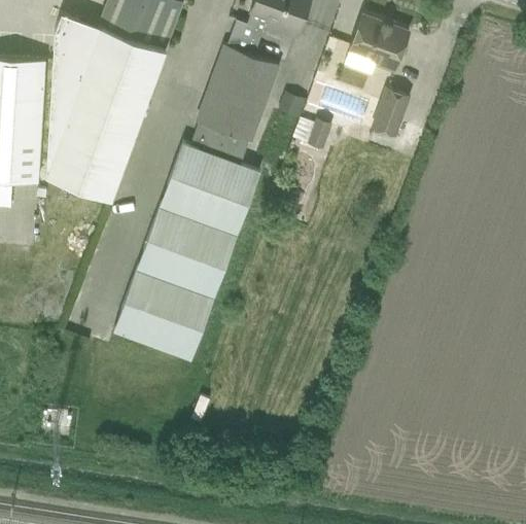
[(167,50),(185,4),(174,0),(109,0),(99,26),(62,12),(55,32),(46,176),(112,200),(167,50)]
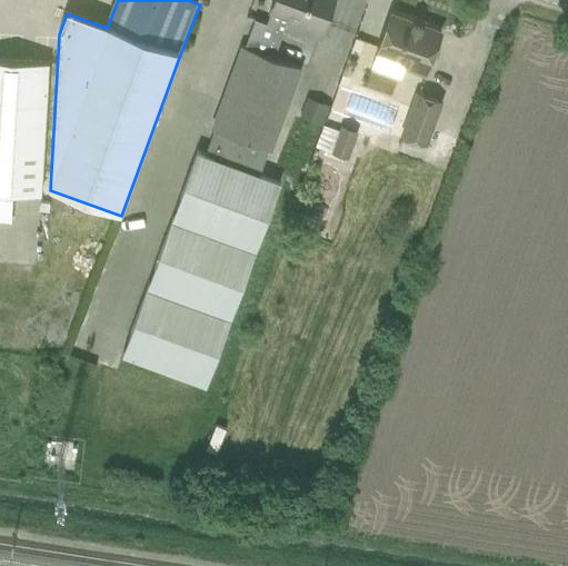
[(285,30),(287,31),(321,43),(326,32),(328,27),(336,0),(276,0),(267,26),(257,21),(256,23),(247,49),(275,60),(285,30)]
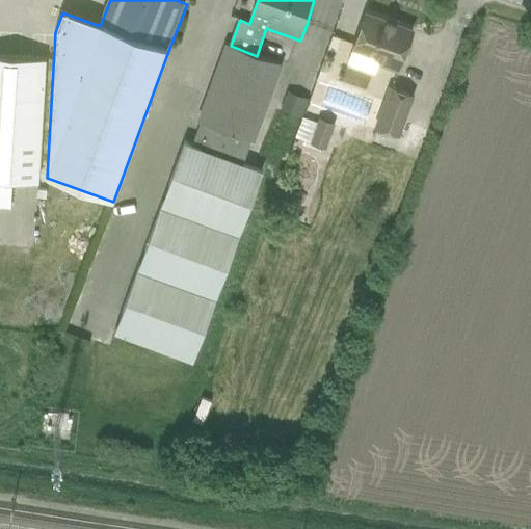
[(397,75),(400,67),(414,32),(367,16),(352,53),(353,53),(379,62),(378,68),(397,75)]
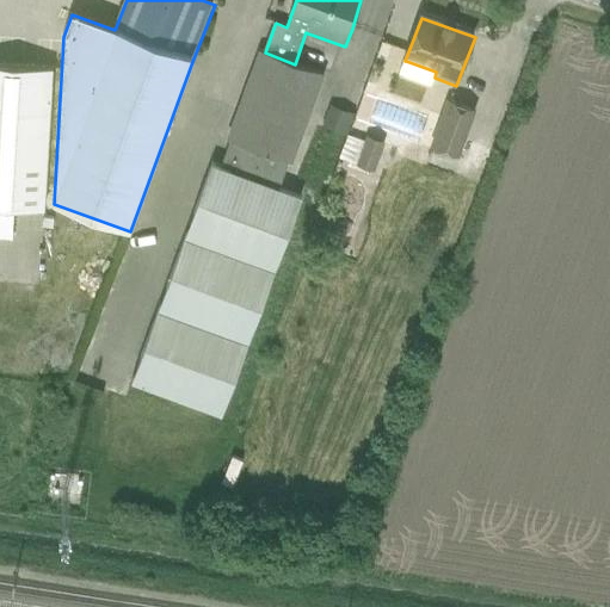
[(232,141),(222,169),(278,190),(289,162),(294,163),(326,75),(297,64),(295,64),(265,53),(263,51),(230,141),(232,141)]
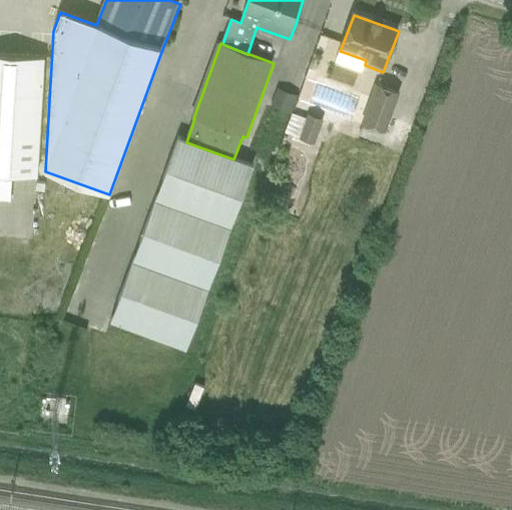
[(0,200),(10,202),(12,176),(37,178),(43,58),(0,56),(0,200)]
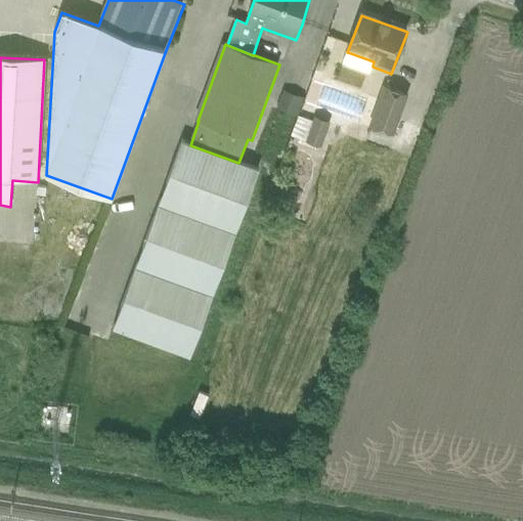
[(312,82),(319,84),(322,77),(321,77),(315,75),(312,82)]
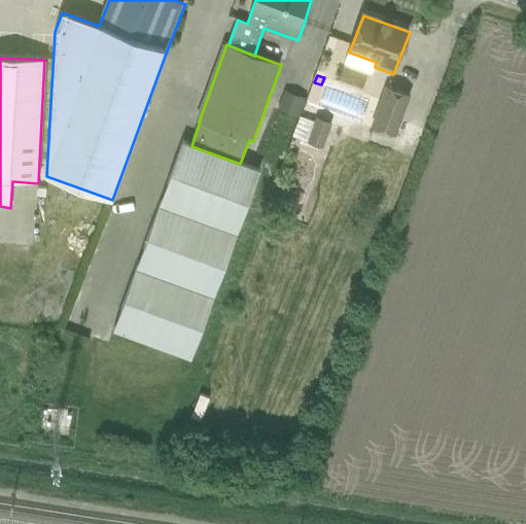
[(386,88),(381,103),(380,105),(328,84),(318,113),(373,131),(374,129),(397,137),(412,97),(386,88)]
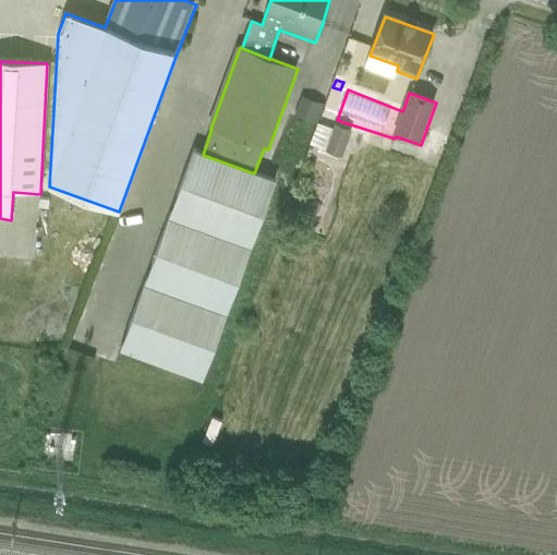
[(325,107),(302,98),(294,118),(317,127),(325,107)]
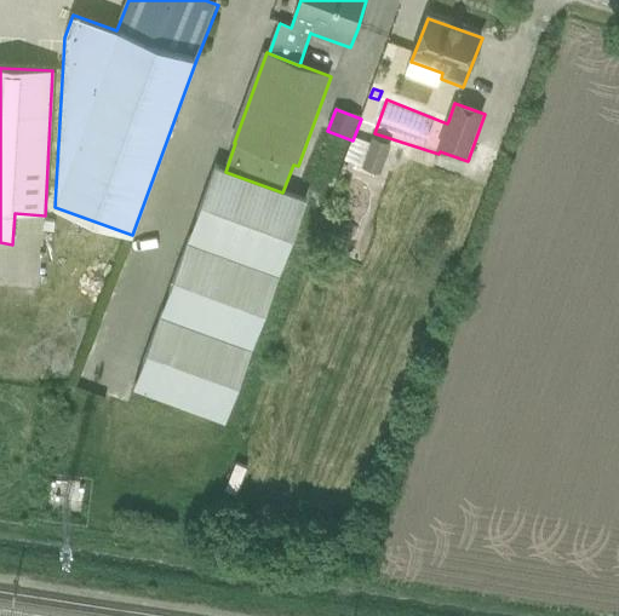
[(362,170),(382,176),(391,147),(373,140),(368,154),(362,170)]
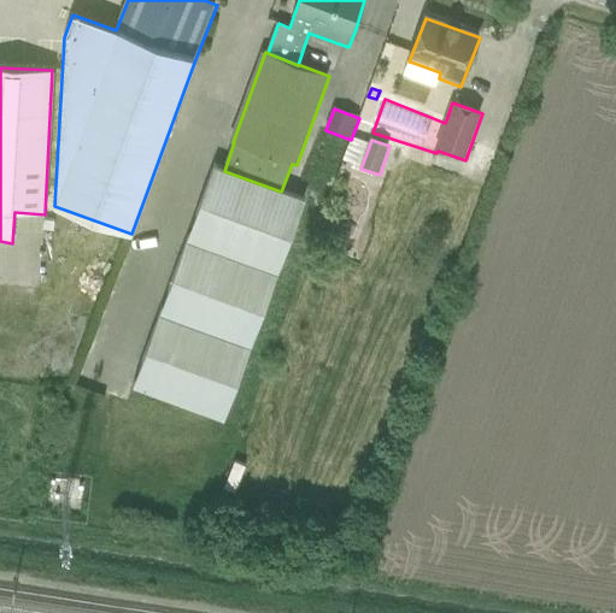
[(215,168),(187,242),(276,275),(304,200),(281,192),(224,171),(215,168)]
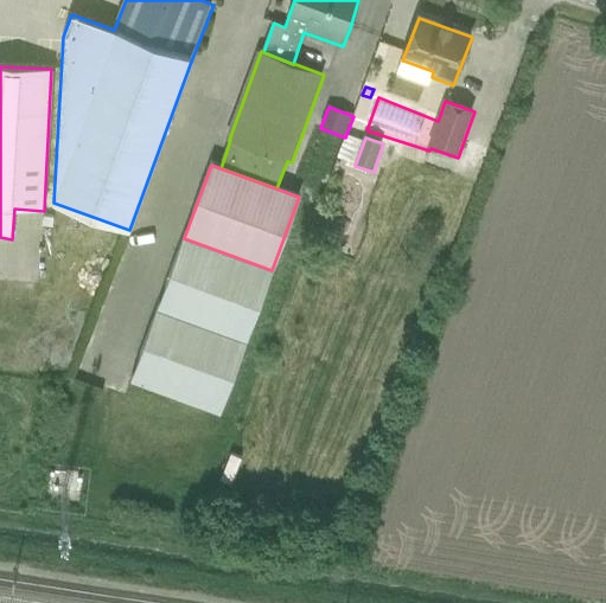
[(217,417),(272,270),(184,238),(131,385),(217,417)]
